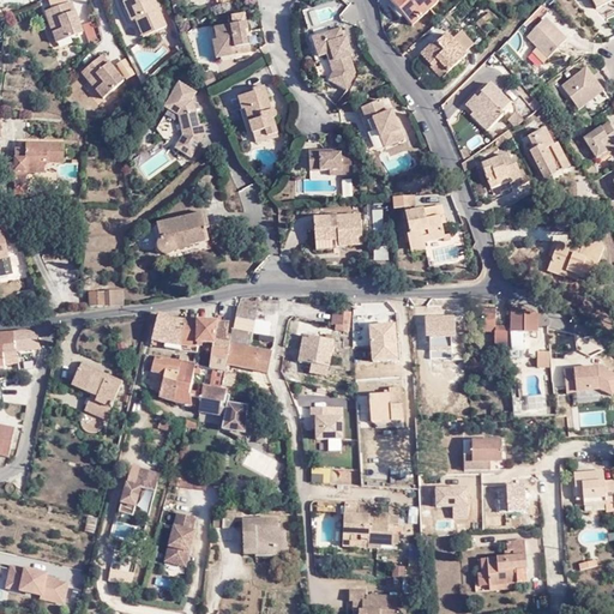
[(131,23),(134,22),(142,18),(150,35),(166,28),(152,0),(130,0),(122,4),(131,23)]
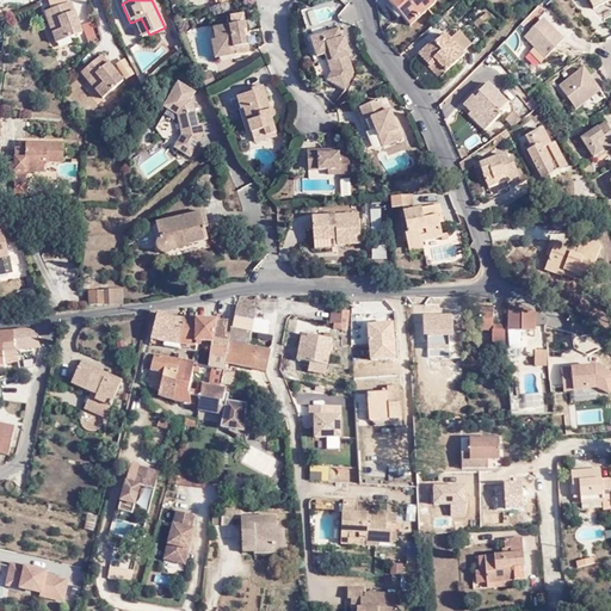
[(383,0),(383,1),(409,29),(434,4),(434,0),(383,0)]
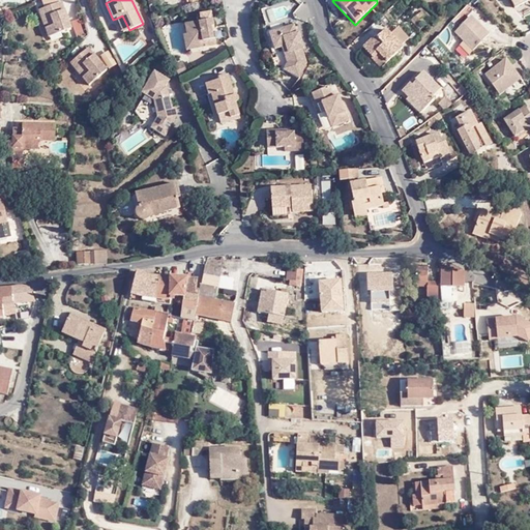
[(62,3),(46,8),(39,10),(50,37),(71,29),(66,15),(63,16),(62,13),(65,11),(62,3)]
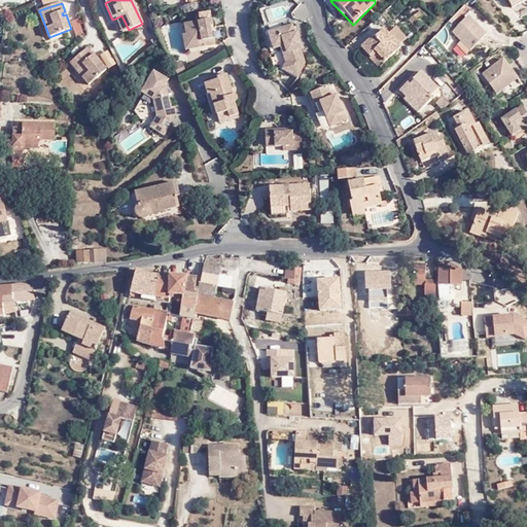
[(267,20),(291,18),(289,4),(265,6),(267,20)]
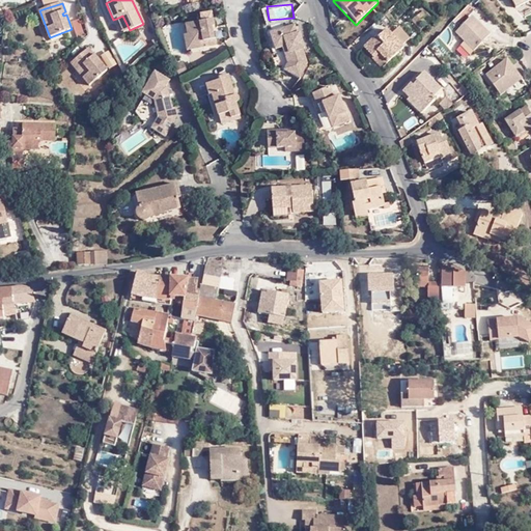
[(185,27),(187,37),(189,47),(203,44),(204,49),(214,48),(211,33),(208,33),(207,29),(213,29),(210,14),(199,17),(200,24),(185,27)]
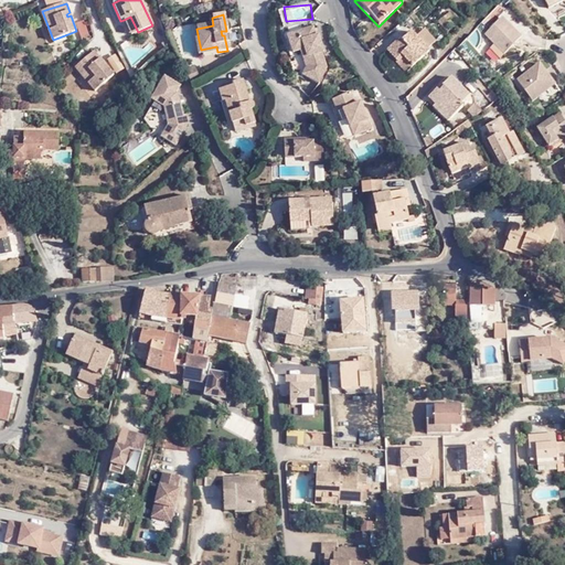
[(130,17),(124,20),(130,35),(138,32),(130,17)]
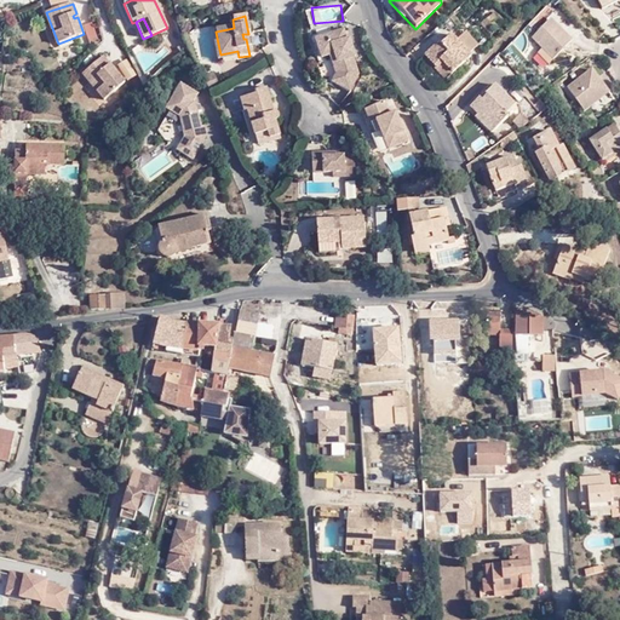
[(534,35),(544,46),(555,58),(573,40),(552,18),(534,35)]
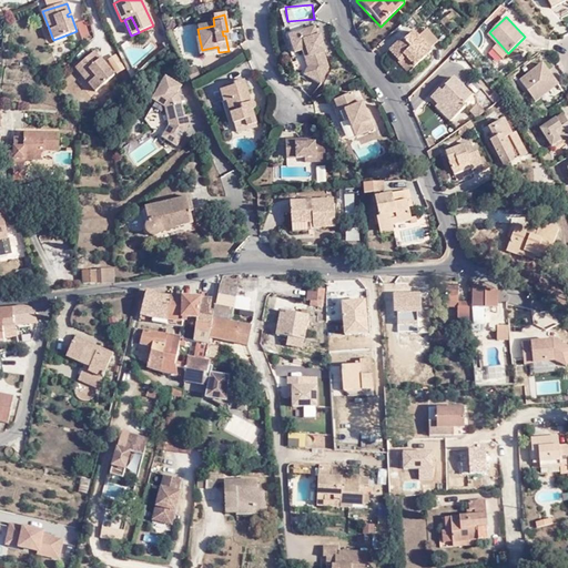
[(294,56),(301,52),(305,51),(311,66),(307,71),(304,78),(321,85),(328,70),(323,54),(321,48),(323,47),(320,37),(317,38),(314,29),(288,38),(294,56)]
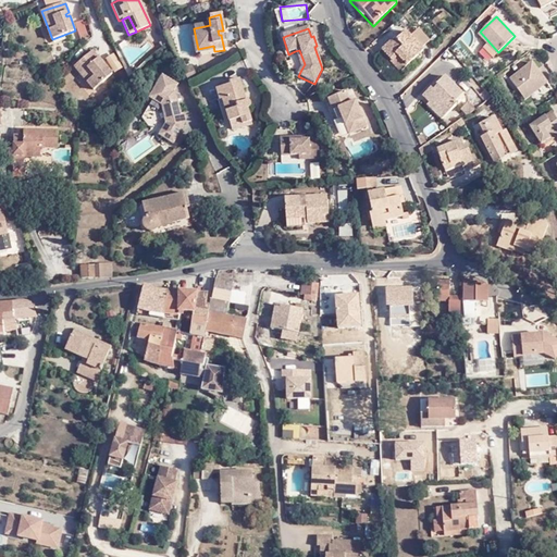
[(381,51),(393,64),(398,59),(407,69),(424,52),(422,50),(430,42),(419,31),(411,38),(407,34),(397,42),(395,41),(393,41),(381,51)]
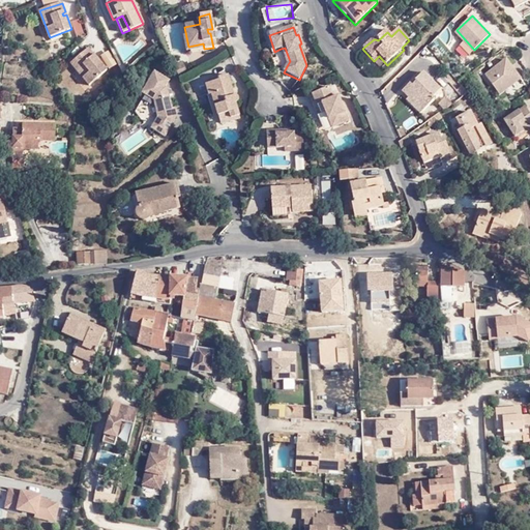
[(188,47),(186,37),(182,37),(185,53),(204,49),(203,43),(188,47)]
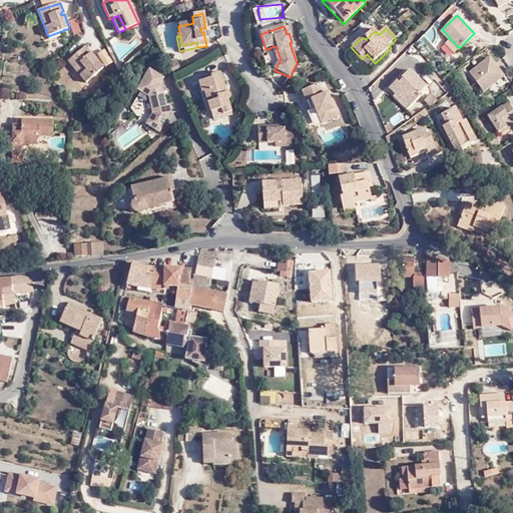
[(459,48),(450,38),(447,41),(457,50),(459,48)]
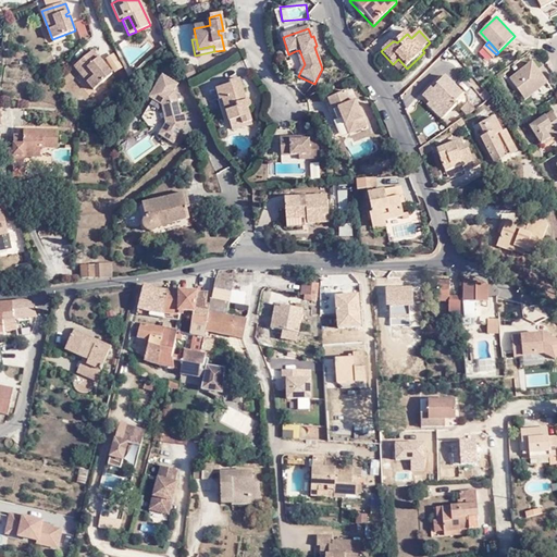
[(299,50),(295,51),(301,70),(305,64),(299,50)]
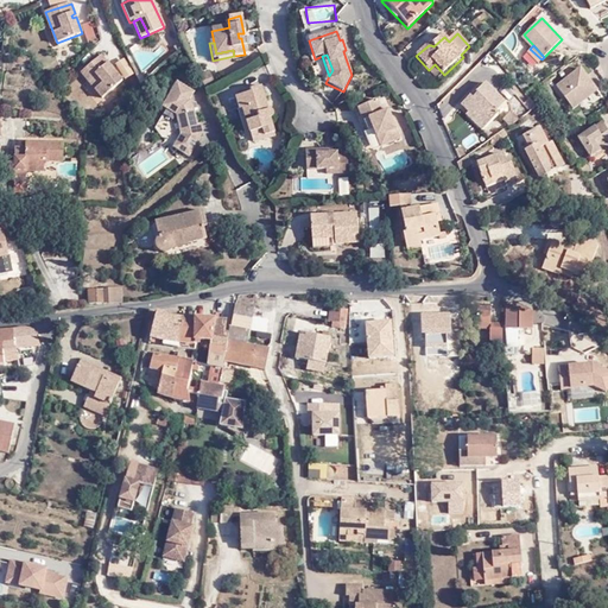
[(103,68),(107,64),(101,56),(84,70),(80,74),(101,99),(121,82),(109,67),(106,70),(103,68)]
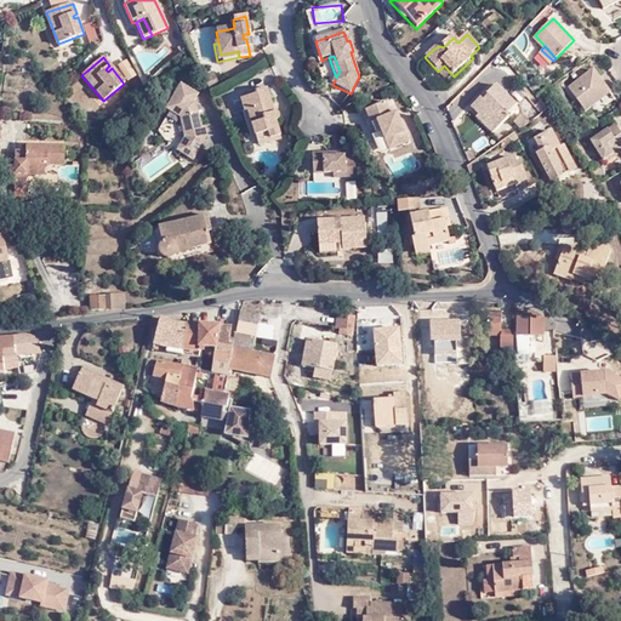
[(444,66),(438,72),(448,81),(454,77),(444,66)]
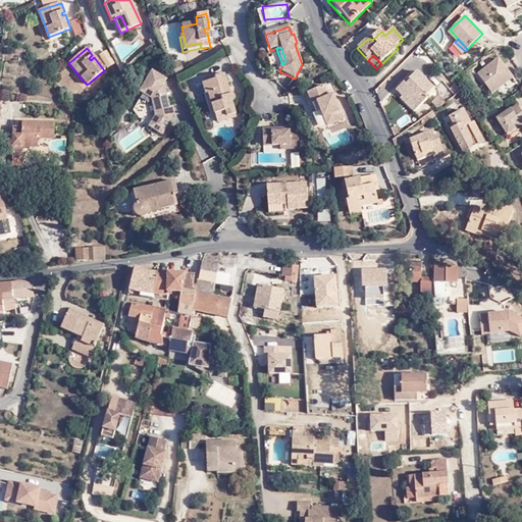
[(506,67),(503,63),(499,57),(478,72),(492,92),(501,86),(513,75),(506,67)]
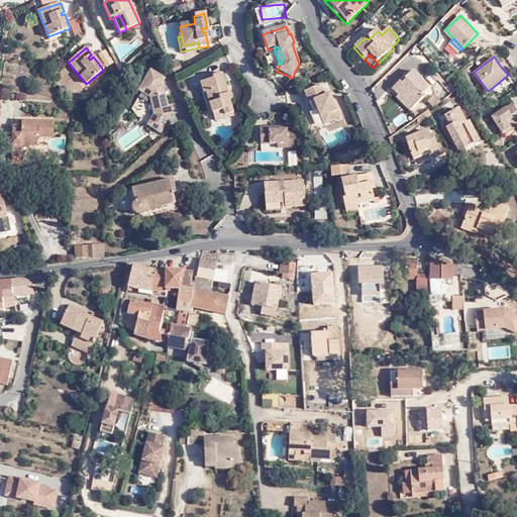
[(175,73),(184,70),(179,59),(170,62),(175,73)]
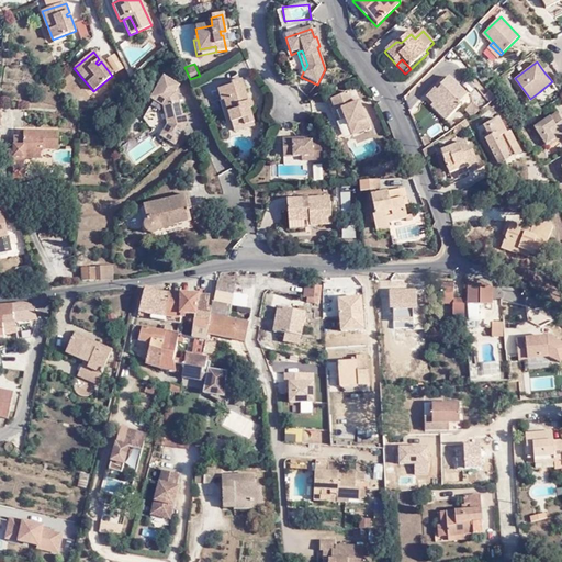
[(42,71),(47,78),(51,75),(46,68),(42,71)]
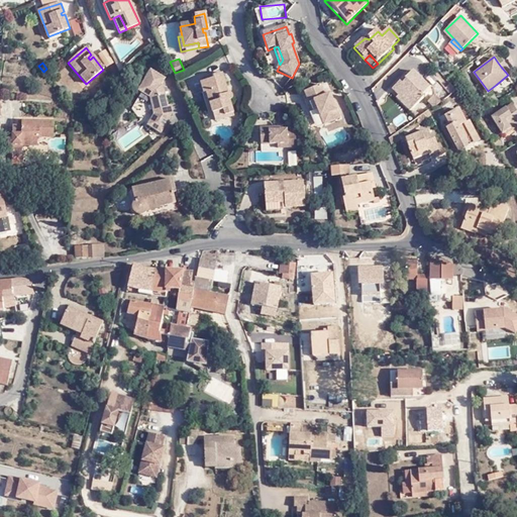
[(164,84),(168,75),(149,67),(139,90),(145,92),(134,117),(165,130),(176,103),(166,98),(171,87),(164,84)]
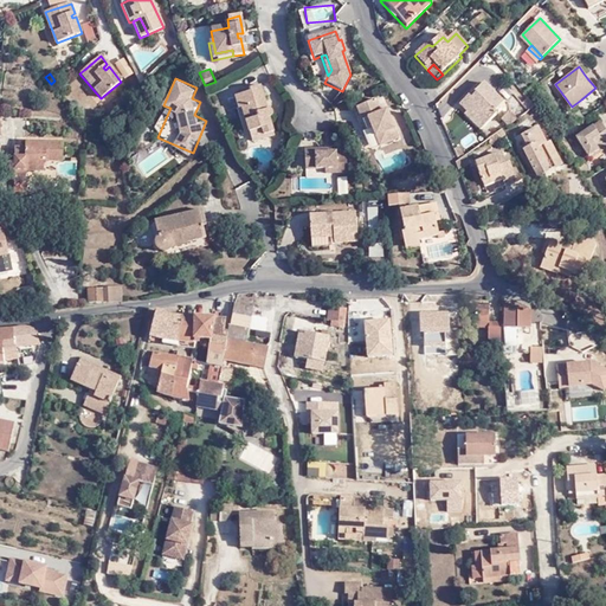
[(461,104),(468,113),(470,110),(487,126),(497,115),(496,113),(504,104),(485,84),(470,98),(469,97),(461,104)]
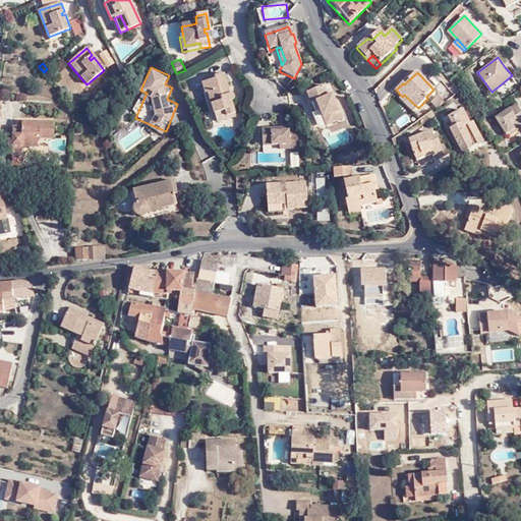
[(201,83),(205,94),(208,94),(211,105),(206,106),(209,115),(224,111),(226,116),(234,114),(231,102),(232,100),(233,99),(232,96),(229,95),(226,96),(224,89),(227,88),(223,74),(214,77),(214,79),(201,83)]
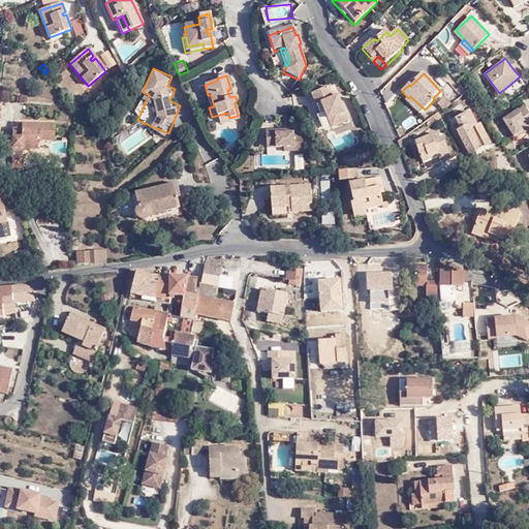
[(520,76),(507,87),(510,91),(523,81),(520,76)]
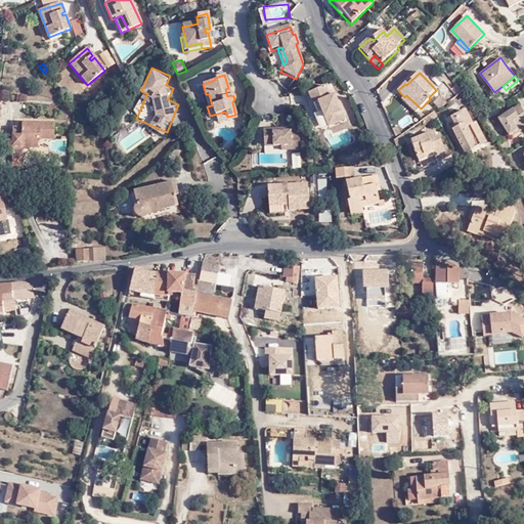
[(343,121),(333,97),(328,99),(325,93),(322,88),(307,94),(312,106),(317,104),(320,113),(328,128),(343,121)]
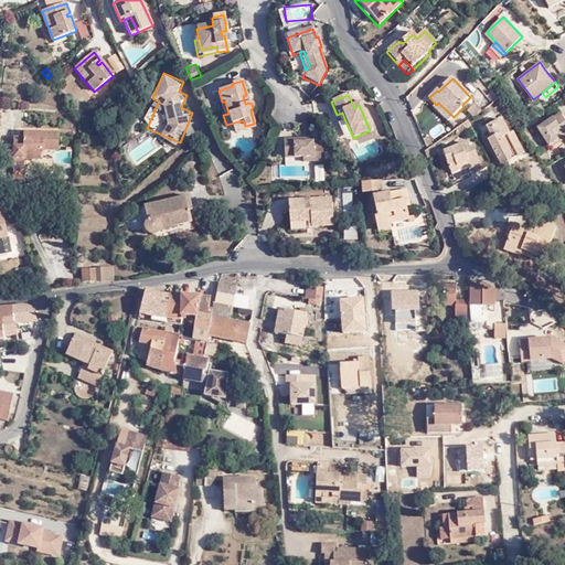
[(327,104),(333,117),(337,115),(331,102),(327,104)]
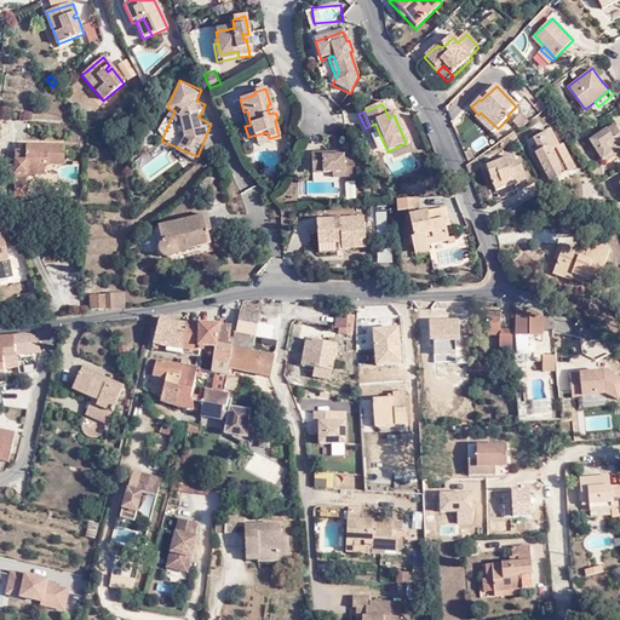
[(481,113),(478,115),(475,119),(492,135),(498,128),(481,113)]
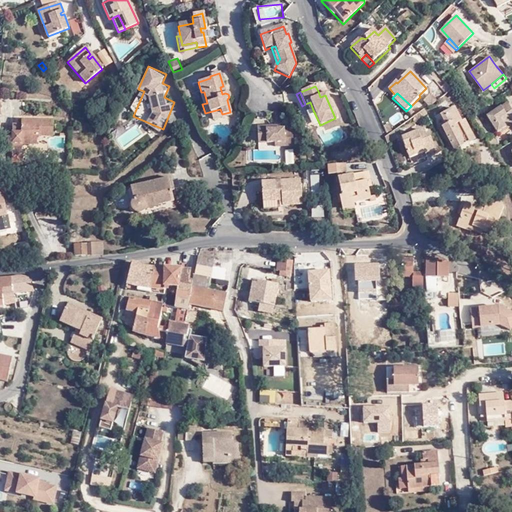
[(424,102),(429,107),(437,102),(430,95),(424,102)]
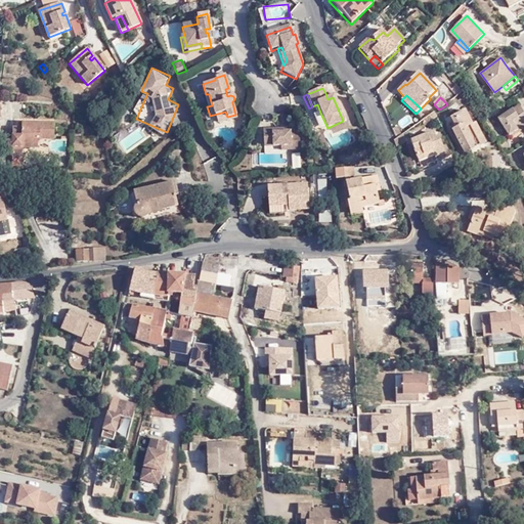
[(316,115),(320,113),(317,104),(312,106),(316,115)]
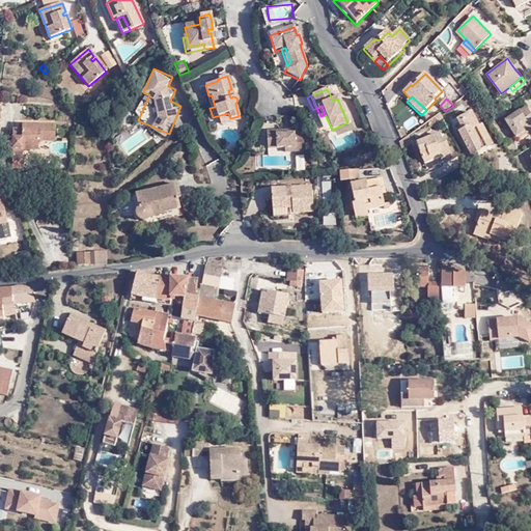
[(530,112),(527,107),(521,111),(526,118),(528,117),(530,114),(530,112)]
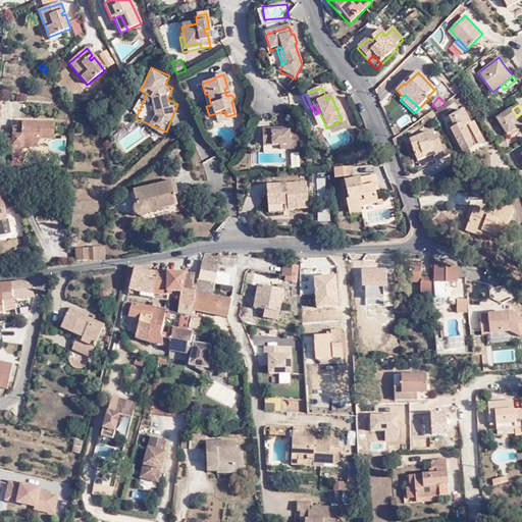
[(470,124),(473,123),(465,109),(452,117),(457,126),(460,129),(455,133),(467,153),(482,144),(470,124)]
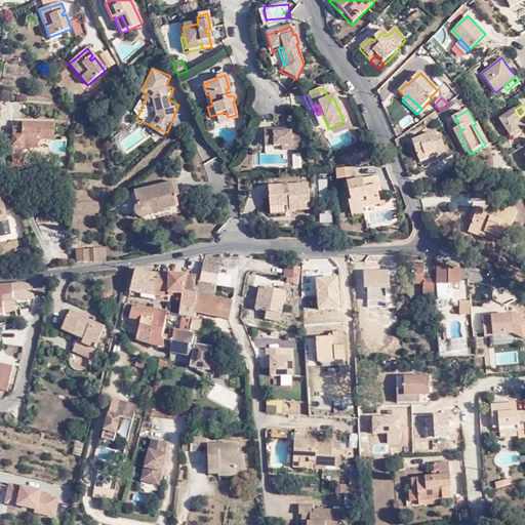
[(520,117),(515,110),(500,119),(513,137),(524,128),(524,119),(522,116),(520,117)]
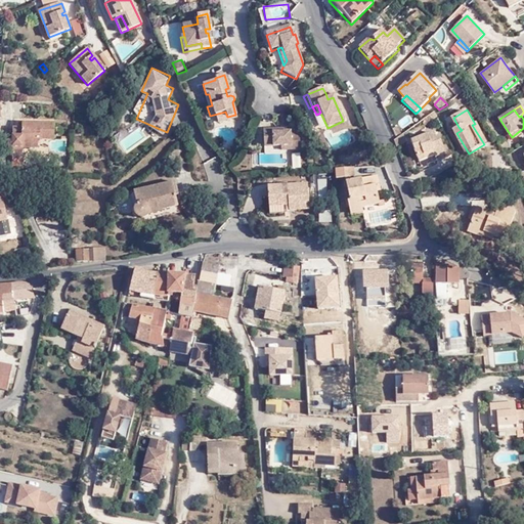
[(14,155),(13,165),(23,166),(24,156),(22,155),(23,145),(39,146),(39,138),(43,138),(43,121),(24,121),(24,124),(13,123),(12,138),(9,139),(8,141),(8,144),(10,145),(12,145),(12,155),(14,155)]
